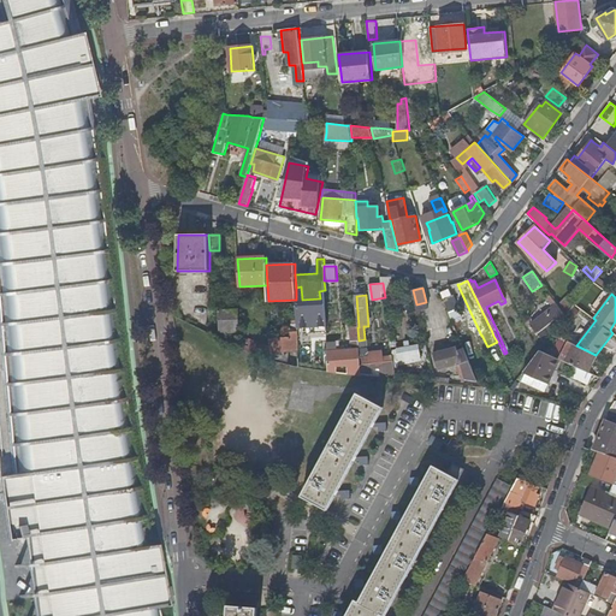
[(455,295),(444,300),(450,313),(461,308),(455,295)]
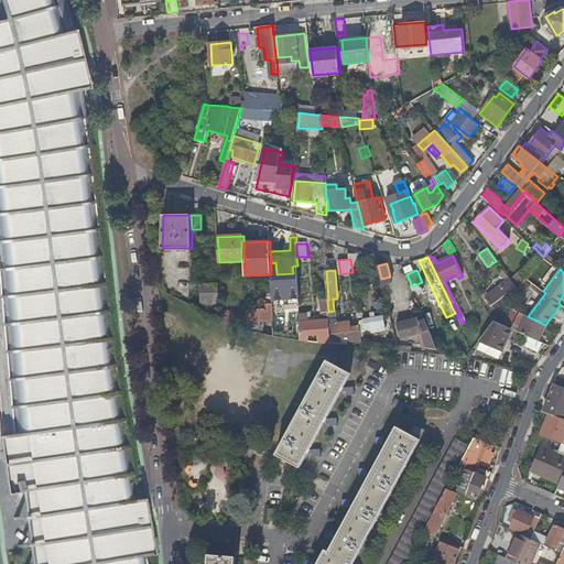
[(523,270),(512,280),(519,289),(529,275),(523,270)]
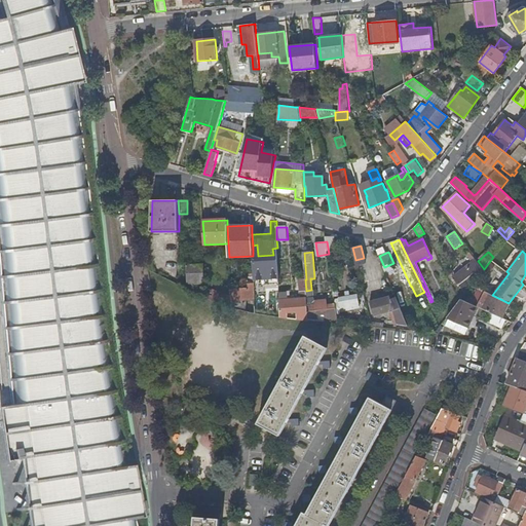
[(191,287),(197,287),(197,283),(204,283),(203,265),(187,265),(188,274),(190,274),(191,287)]
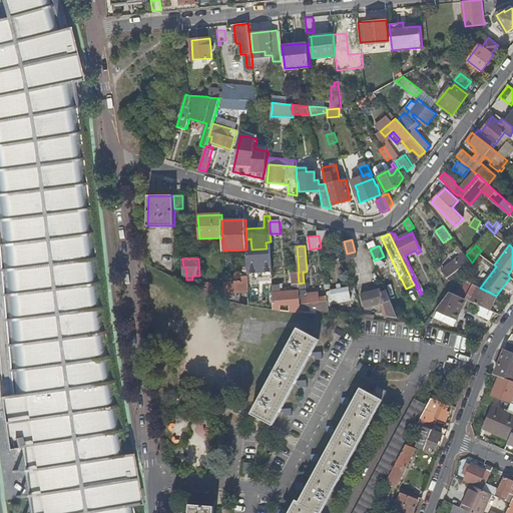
[(453,266),(457,271),(463,267),(459,262),(453,266)]
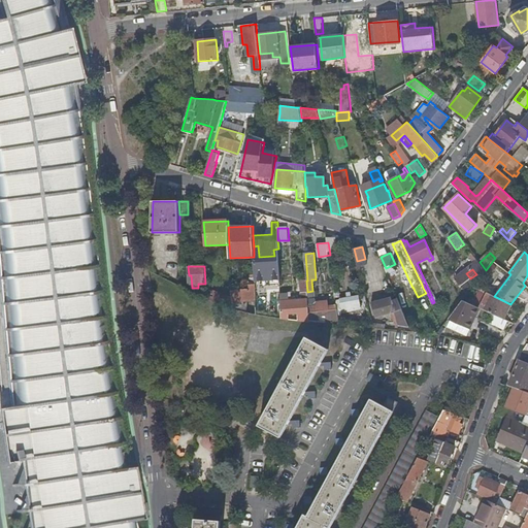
[(470,278),(466,273),(465,272),(456,279),(461,286),(470,278)]
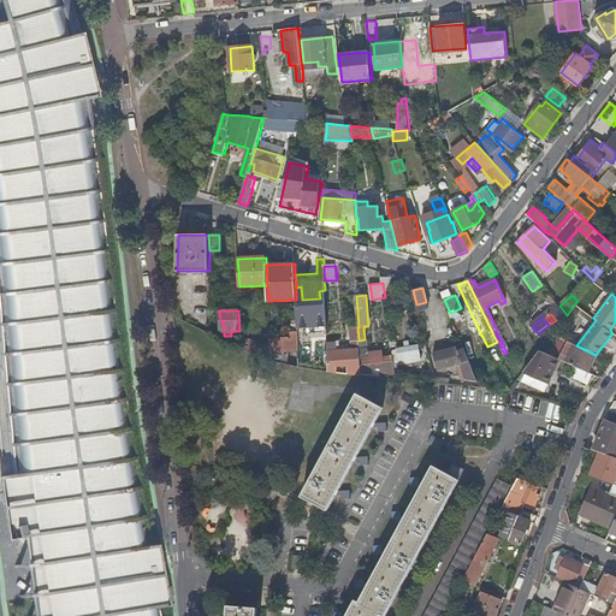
[(277,319),(270,319),(271,347),(272,359),(289,363),(290,351),(298,350),(298,332),(291,332),(292,338),(278,339),(277,319)]
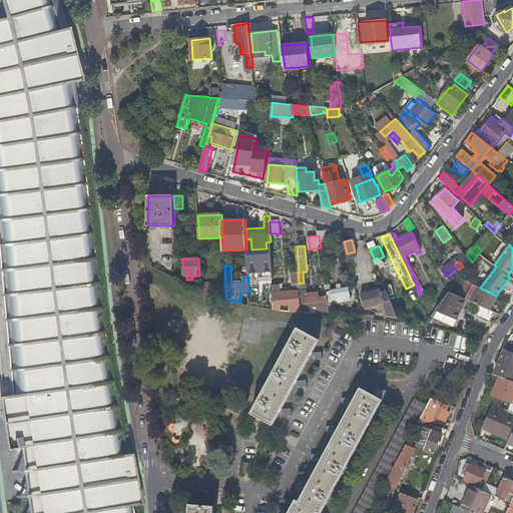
[(225,289),(200,281),(201,290),(226,299),(225,289)]
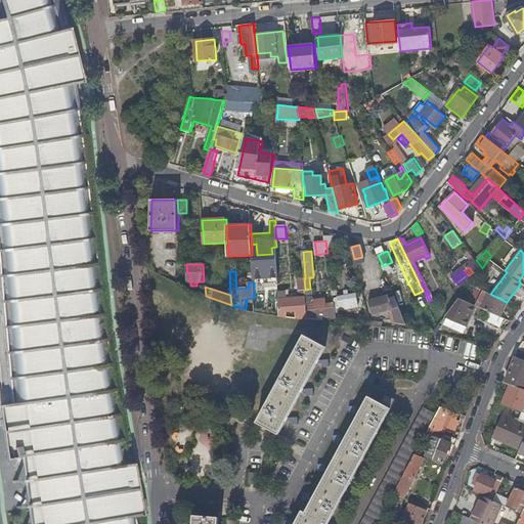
[(478,302),(483,291),(476,288),(471,299),(478,302)]
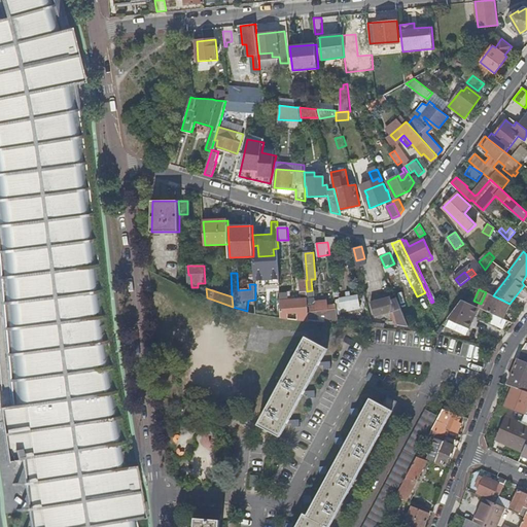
[(503,318),(512,304),(510,304),(493,295),(488,292),(481,308),(490,312),(503,318)]
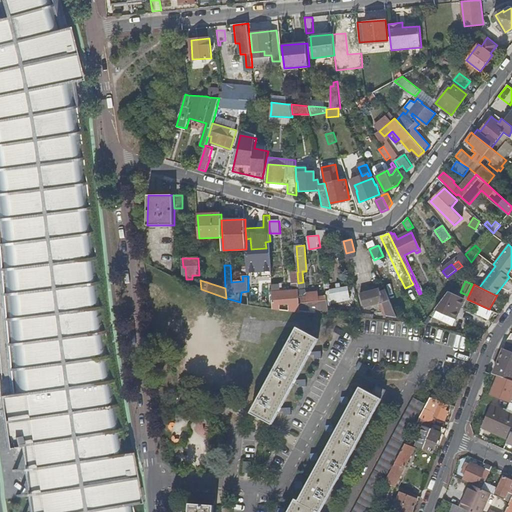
[(333,297),(349,294),(348,287),(330,290),(332,298),(333,297)]
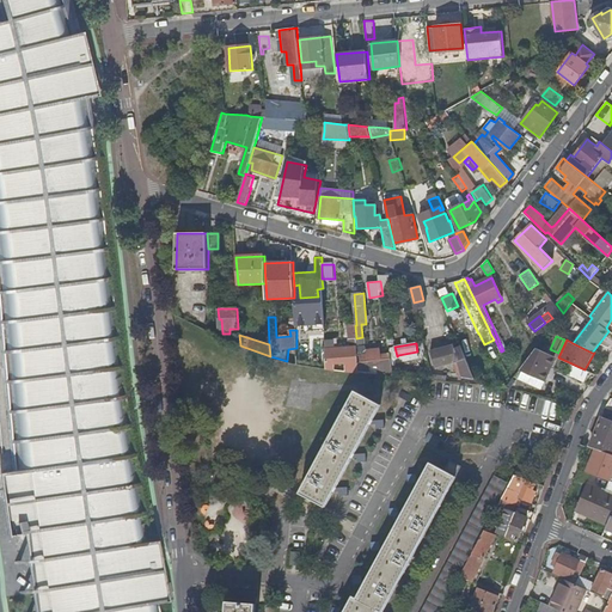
[(356,347),(326,348),(326,353),(326,363),(326,366),(337,365),(336,359),(347,357),(348,365),(359,365),(356,347)]
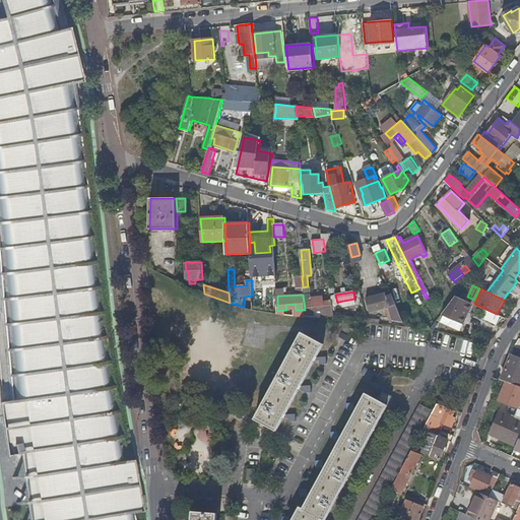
[(394,321),(404,321),(393,295),(387,296),(379,298),(378,296),(367,298),(368,301),(367,301),(370,312),(390,306),(394,321)]
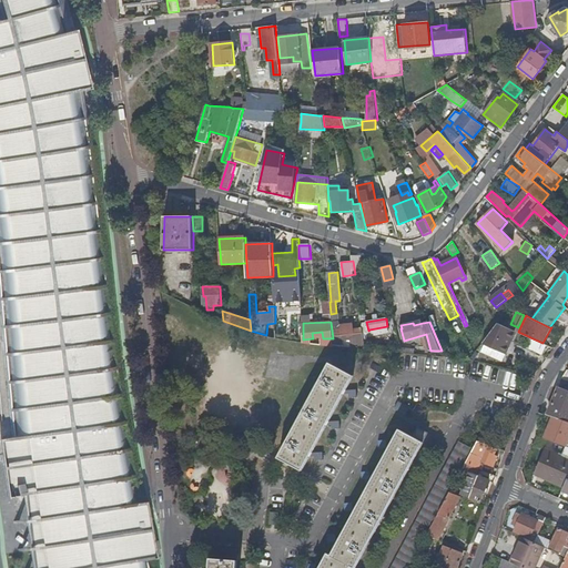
[(506,353),(515,331),(498,323),(483,343),(506,353)]
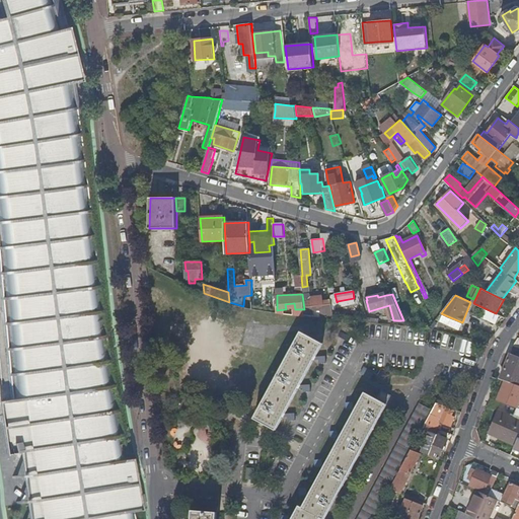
[(322,316),(334,315),(331,299),(323,301),(323,296),(312,297),(312,301),(305,302),(306,314),(314,314),(314,310),(321,309),(322,316)]
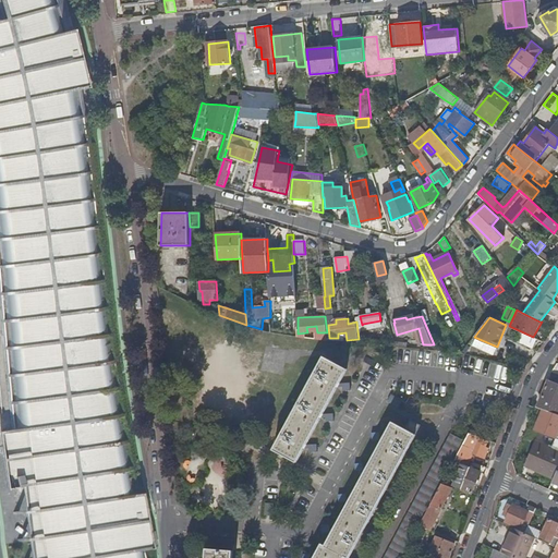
[(280,331),(298,331),(298,322),(279,323),(280,331)]
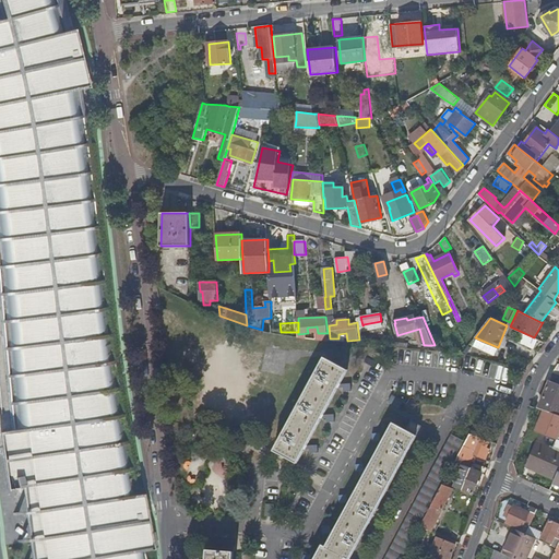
[(533,348),(537,339),(534,337),(520,331),(515,341),(533,348)]
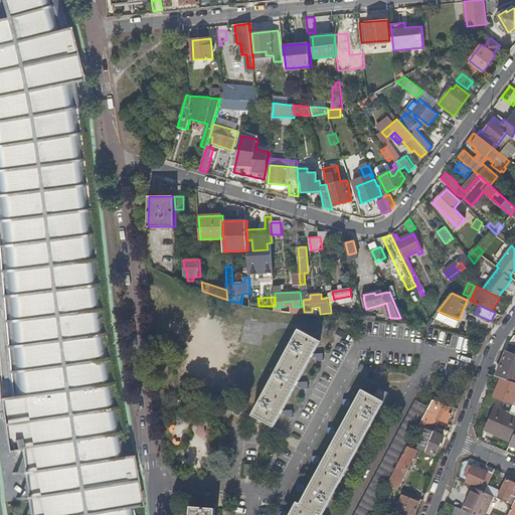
[(320,341),(299,329),(253,414),(274,426),(279,418),(285,416),(286,419),(293,417),(291,410),(281,413),(294,389),(300,387),(301,391),(308,388),(306,381),(297,384),(310,361),(315,359),(316,363),(323,360),(321,353),(312,356),(320,341)]
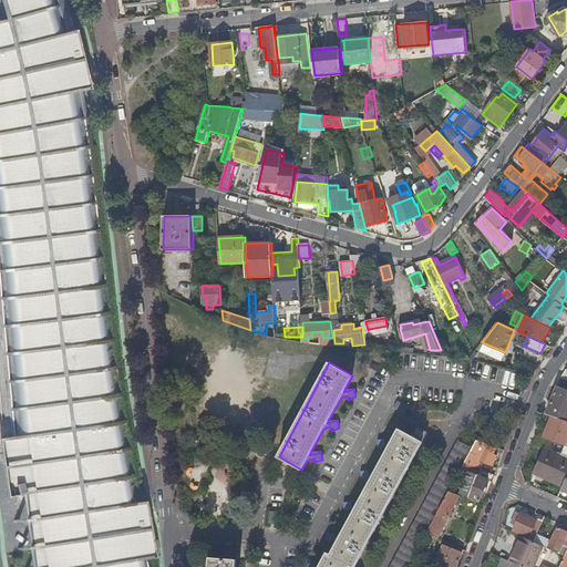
[(553,416),(544,437),(564,445),(566,446),(566,445),(566,389),(558,385),(547,414),(553,416)]
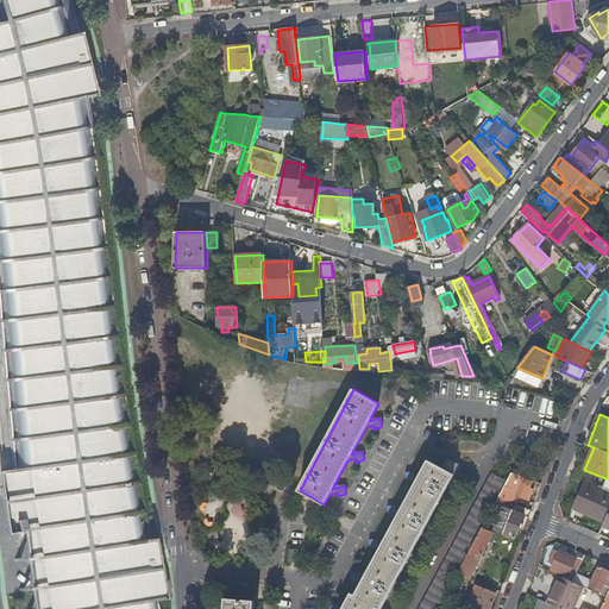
[(375,608),(377,607),(380,608),(381,608),(454,475),(453,473),(459,464),(449,458),(443,469),(429,460),(422,473),(415,476),(414,471),(405,473),(408,483),(419,479),(403,508),(397,509),(396,506),(387,508),(389,516),(401,513),(385,541),(378,544),(377,539),(369,541),(371,550),(383,546),(368,576),(360,577),(359,572),(351,576),(353,583),(365,581),(356,596),(352,594),(345,606),(340,608),(339,603),(330,606),(330,608),(375,608)]
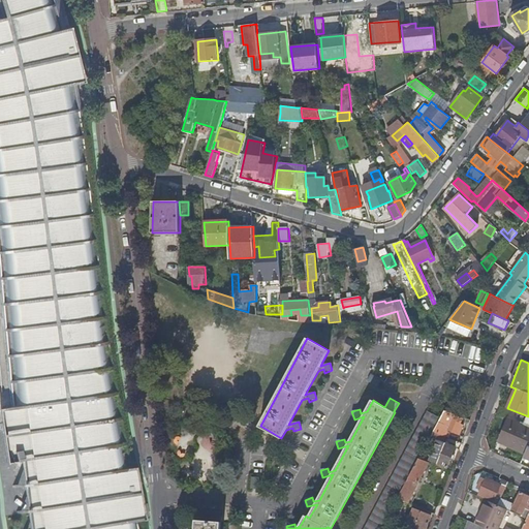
[(364,528),(380,528),(389,516),(393,507),(398,498),(419,458),(429,439),(434,431),(441,417),(428,410),(364,528)]
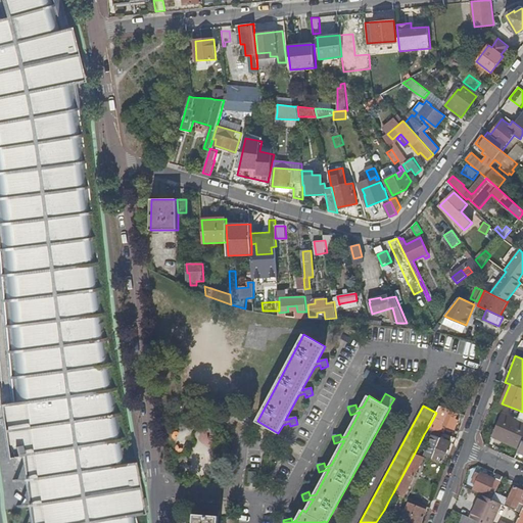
[(449,412),(450,410),(440,406),(436,413),(429,426),(441,431),(443,424),(455,429),(458,420),(455,418),(457,414),(449,412)]
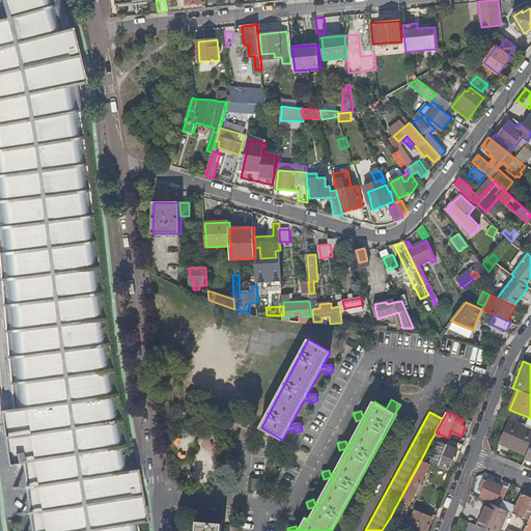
[(502,443),(527,455),(530,446),(530,429),(511,421),(502,443)]
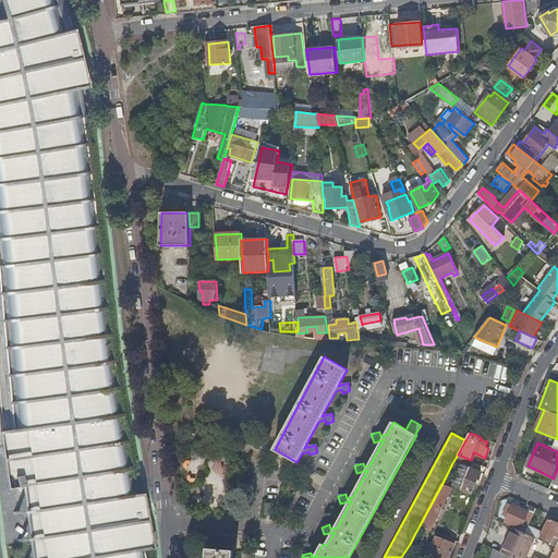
[(468,465),(471,460),(458,455),(452,463),(462,468),(455,486),(472,493),(481,471),(468,465)]
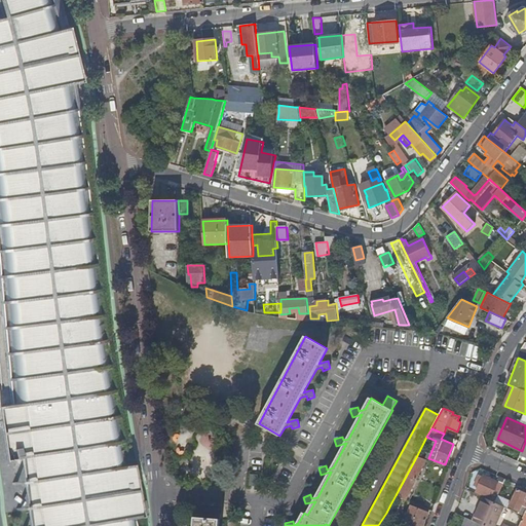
[(406,499),(427,459),(417,455),(396,495),(402,498),(406,499)]
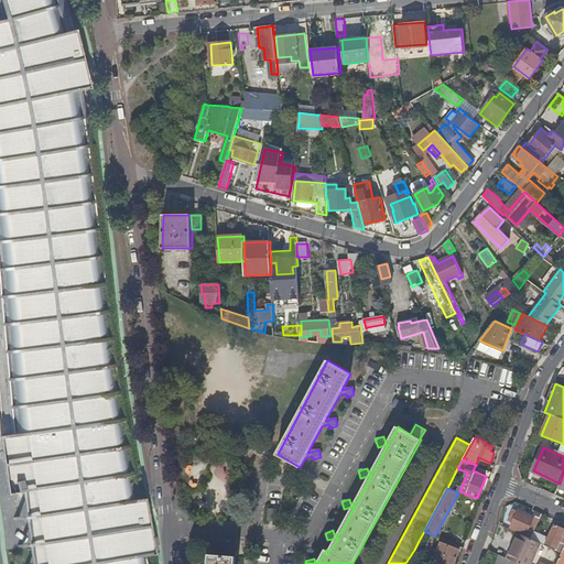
[(516,516),(511,513),(508,521),(512,523),(510,528),(525,535),(525,534),(531,537),(539,520),(518,510),(518,511),(516,516)]
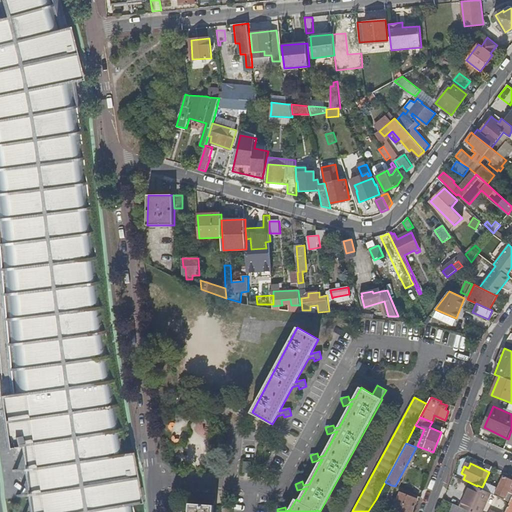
[(506,498),(505,499),(510,501),(511,497),(511,479),(504,476),(496,493),(506,498)]
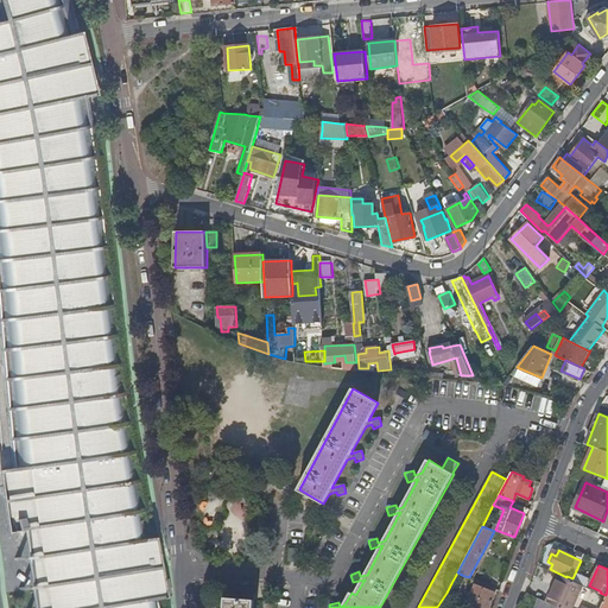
[(461,587),(464,576),(457,572),(451,583),(461,587)]
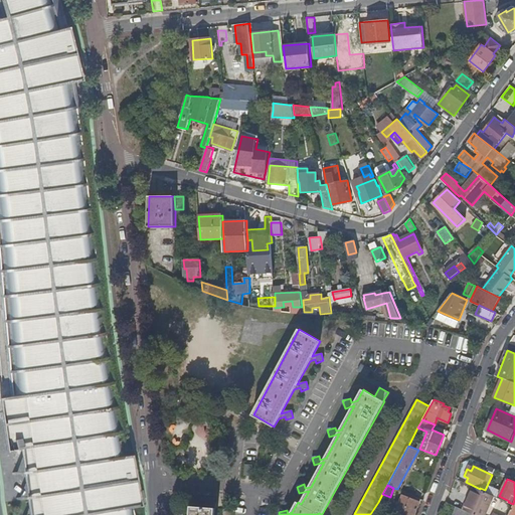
[(469,502),(475,487),(472,486),(466,501),(469,502)]
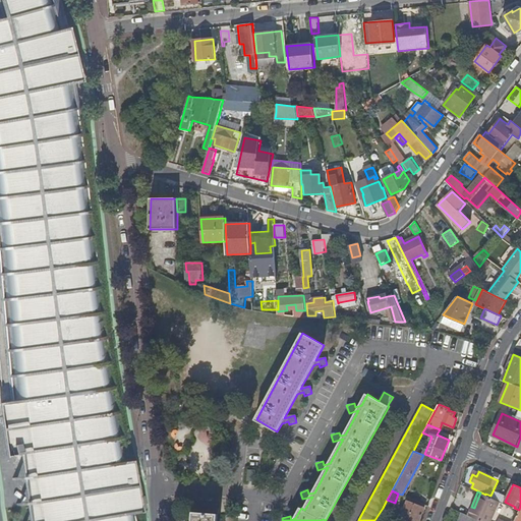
[(479,520),(490,520),(500,501),(480,493),(474,508),(471,507),(467,515),(479,520)]
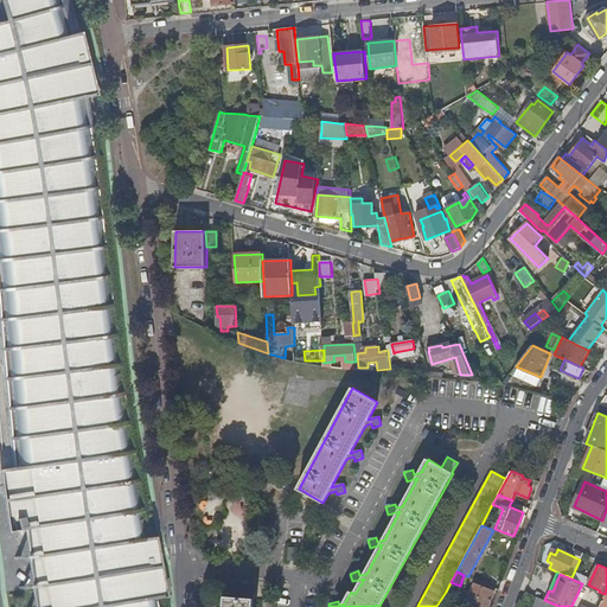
[(475,583),(468,601),(481,606),(489,606),(496,592),(475,583)]
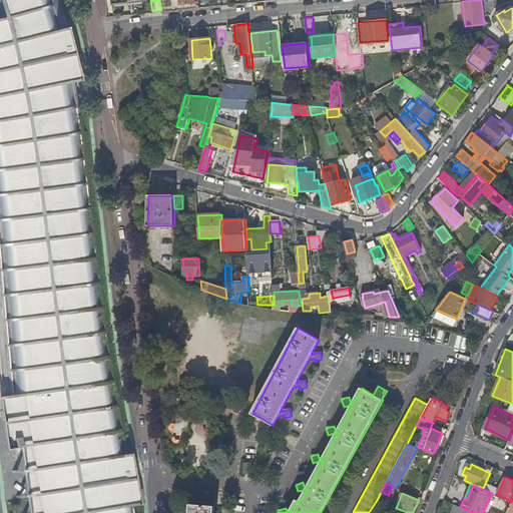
[(213,512),(214,507),(211,507),(215,499),(211,497),(204,494),(202,494),(195,495),(189,497),(192,505),(190,505),(189,512),(213,512)]
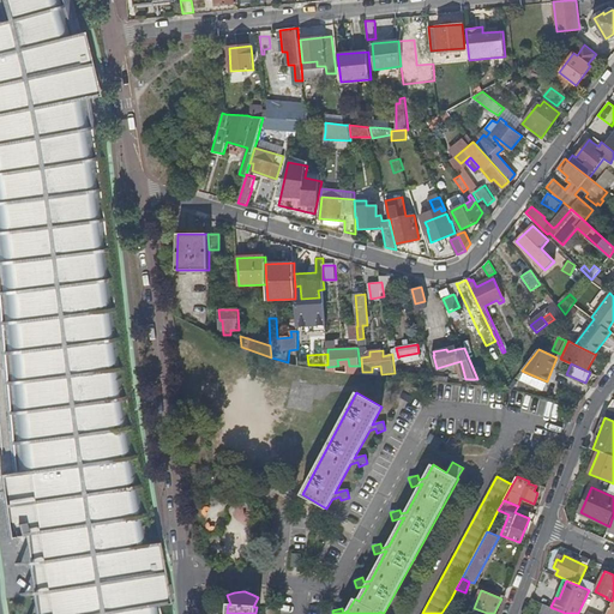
[(539,613),(565,613),(551,607),(543,603),(539,613)]
